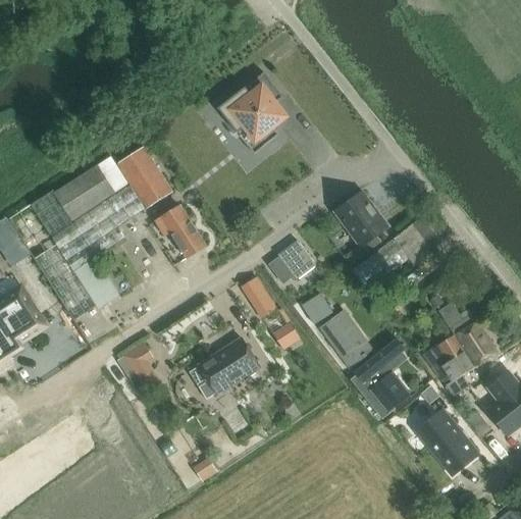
[(232,95),(217,107),(227,119),(240,135),(254,152),(278,133),(271,124),(283,114),(274,102),(282,95),(263,70),(245,86),(232,95)]
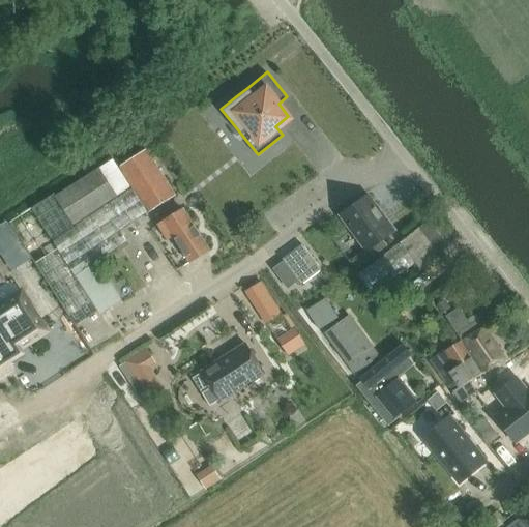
[(54,193),(7,222),(77,327),(120,299),(103,271),(106,270),(103,265),(99,266),(96,261),(126,241),(119,230),(148,211),(175,194),(145,148),(118,166),(113,157),(97,167),(55,195),(54,193)]
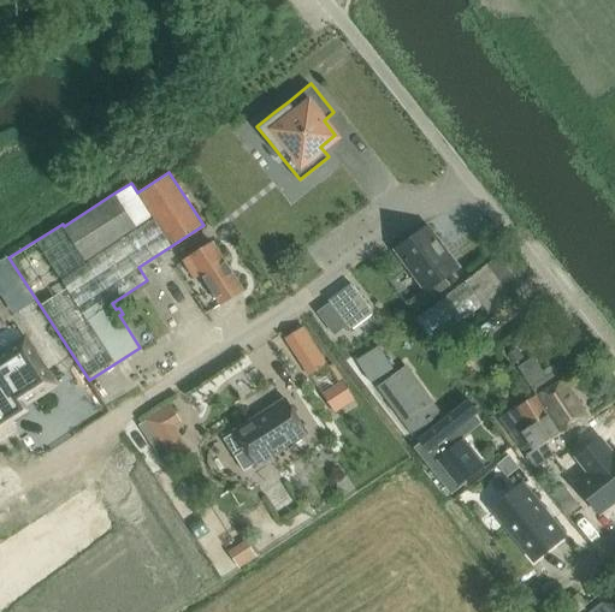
[(457,266),(427,225),(395,249),(425,290),(427,287),(443,275),(457,266)]
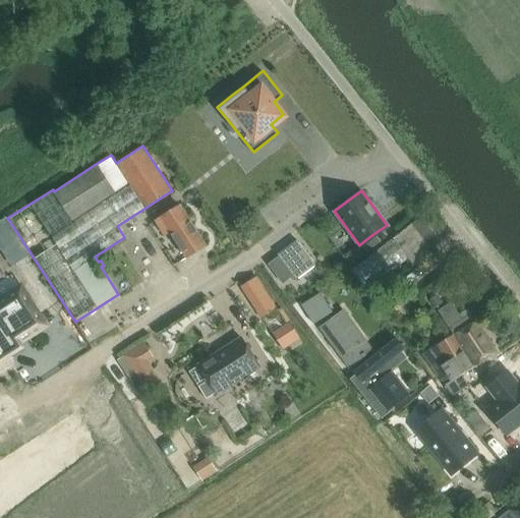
[(205,244),(179,204),(155,219),(164,233),(169,230),(186,256),(205,244)]
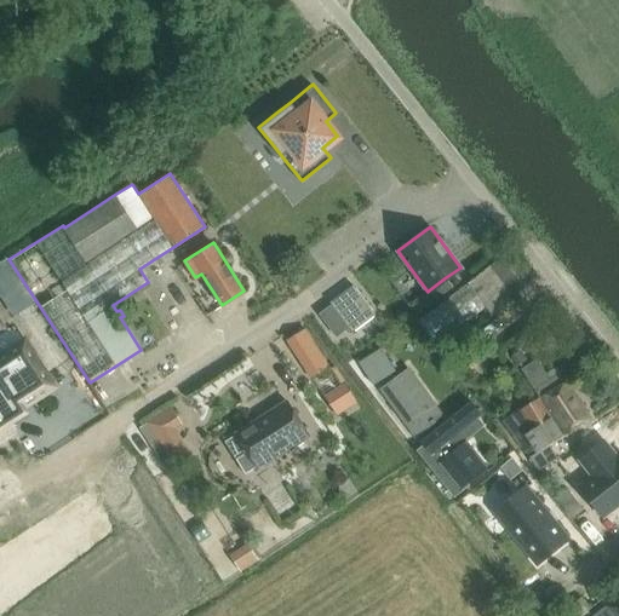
[(534,280),(510,248),(489,264),(514,295),(534,280)]
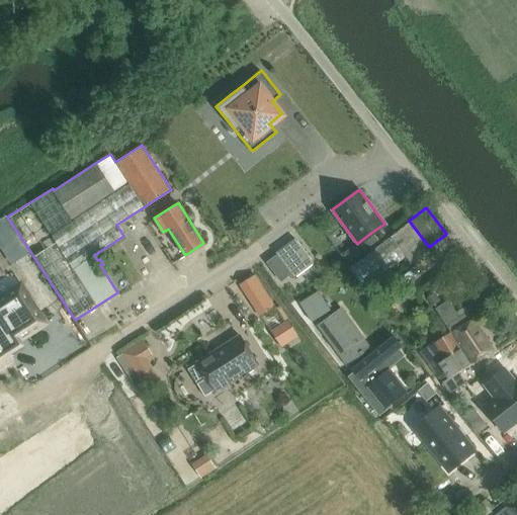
[(4,216),(0,218),(0,245),(10,261),(26,251),(4,216)]
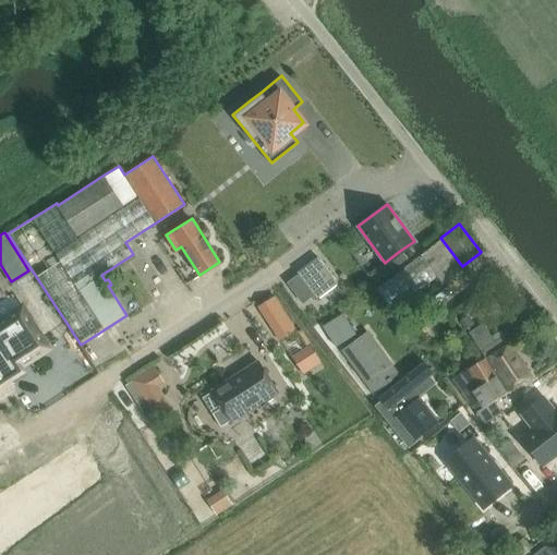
[(442,281),(462,266),(440,238),(421,253),(375,286),(390,308),(435,274),(442,281)]
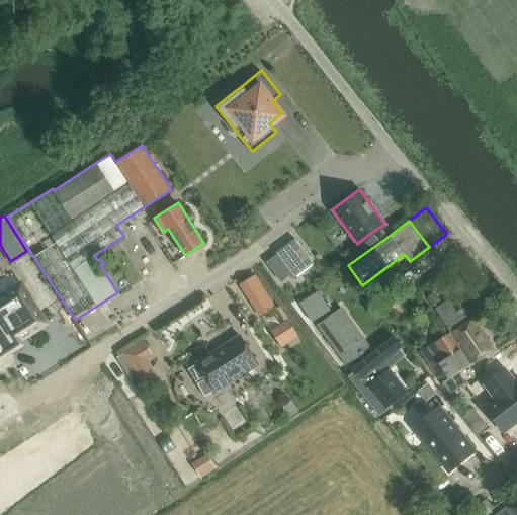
[(372,232),(359,242),(364,249),(377,239),(372,232)]
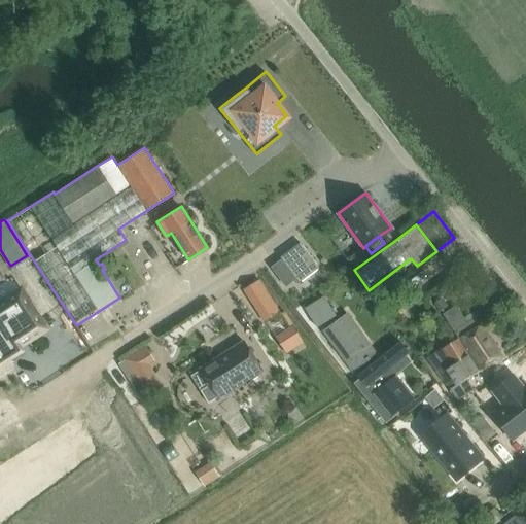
[(300,241),(280,255),(299,281),(318,266),(300,241)]
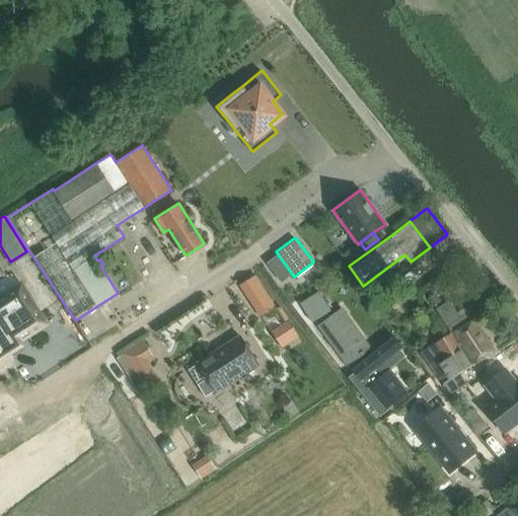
[(254,275),(242,282),(263,313),(275,306),(254,275)]
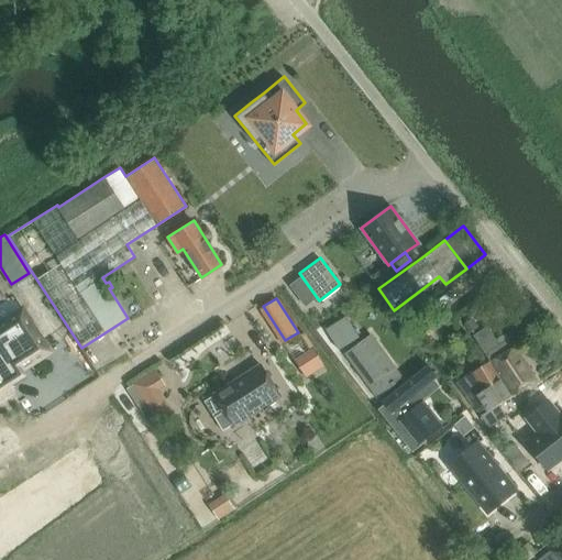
[(0,394),(11,387),(8,382),(21,374),(19,370),(48,351),(21,309),(0,322),(0,394)]
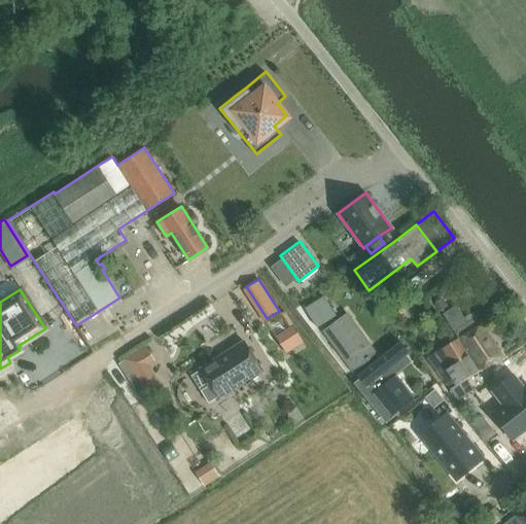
[(323,295),(305,307),(316,325),(336,314),(323,295)]
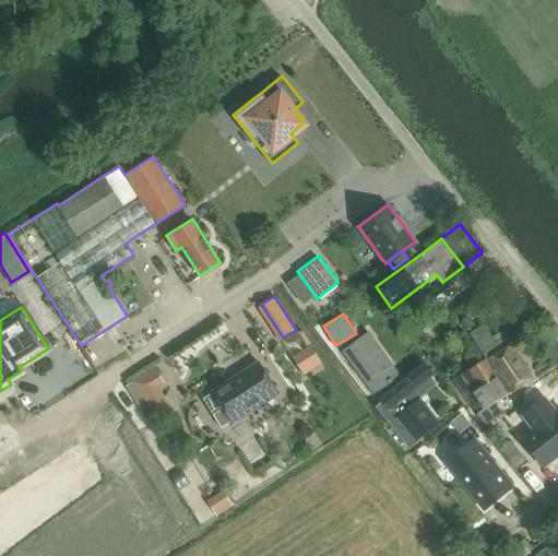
[(470,332),(486,357),(509,392),(533,377),(509,342),(506,344),(501,339),(495,343),(483,323),(470,332)]
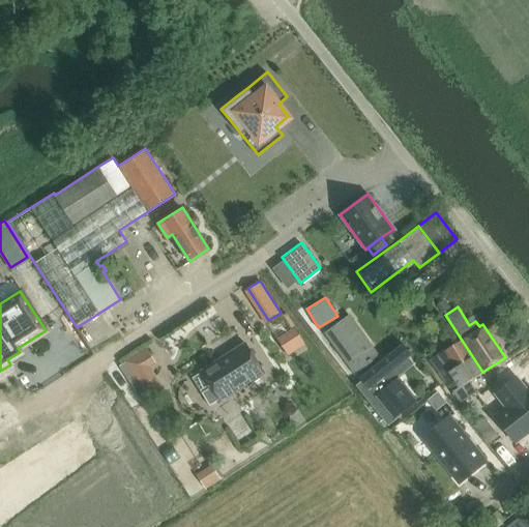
[(379,355),(348,314),(326,330),(356,372),(379,355)]
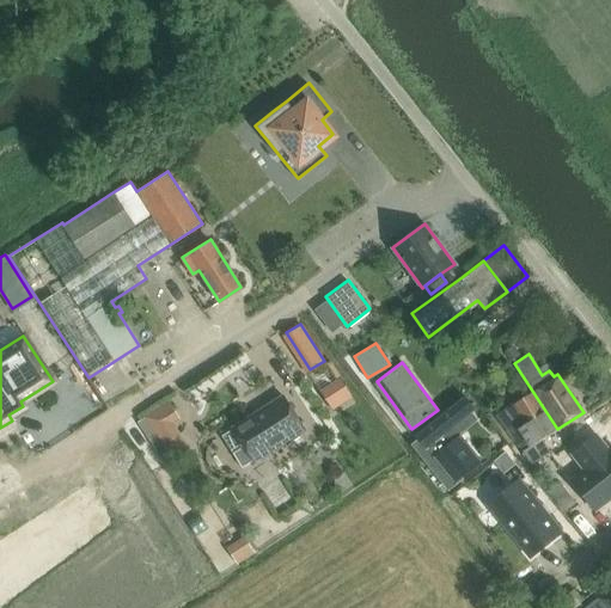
[(342,381),(322,394),(331,409),(352,395),(342,381)]
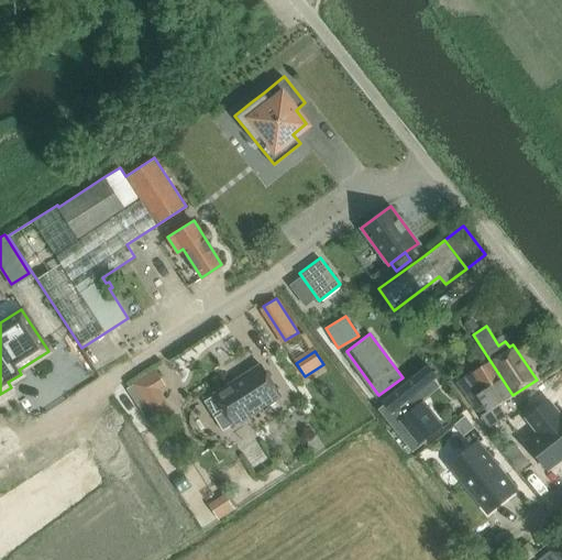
[(498,404),(513,395),(489,360),(454,382),(489,426),(506,415),(498,404)]
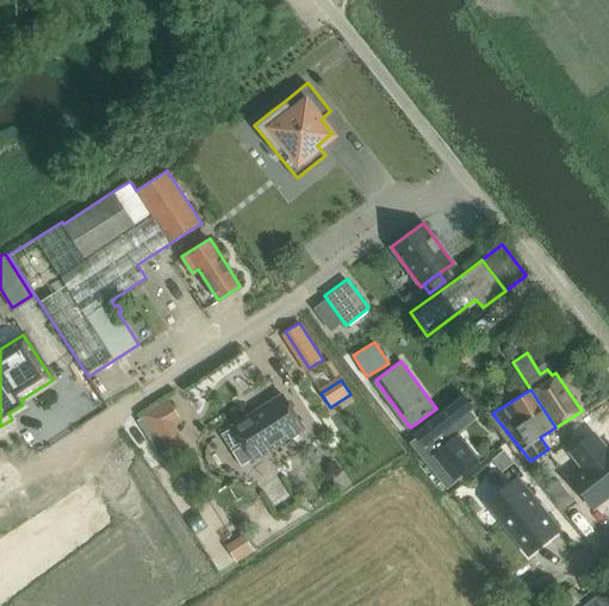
[(303,428),(281,393),(262,405),(263,406),(252,413),(252,412),(231,425),(221,432),(237,458),(248,451),(253,460),(303,428)]
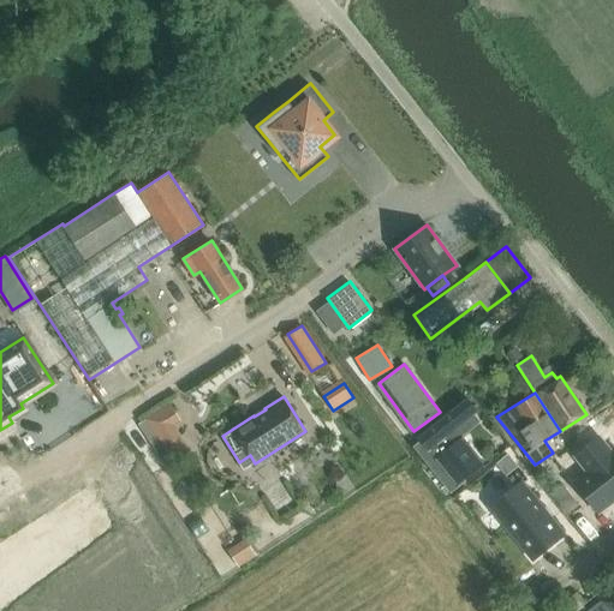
[(466,396),(417,436),(455,484),(464,478),(483,462),(462,435),(465,432),(459,424),(474,413),(477,409),(476,409),(466,397),(466,396)]
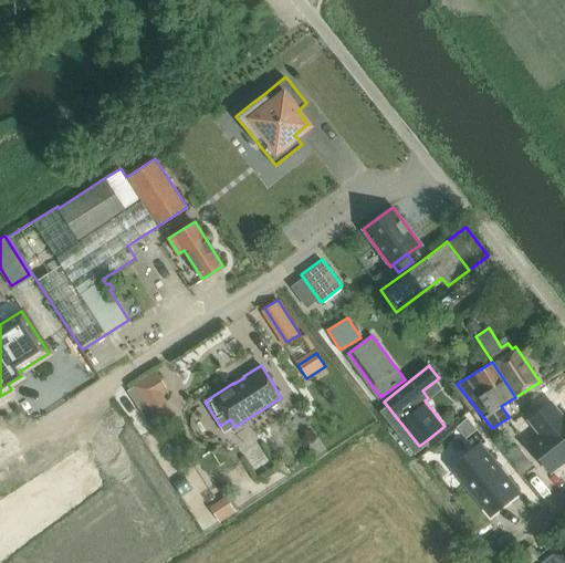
[(157,421),(168,415),(144,377),(133,384),(157,421)]
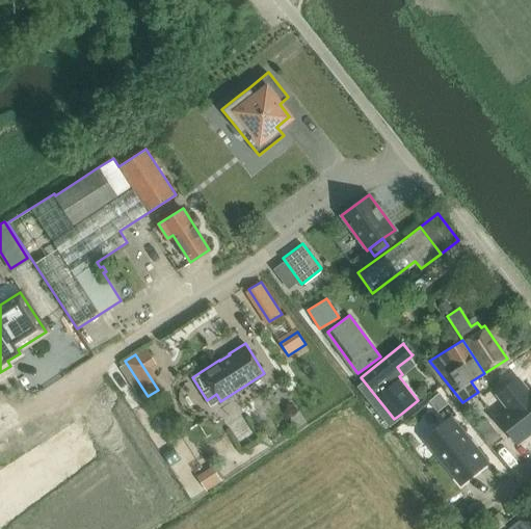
[(518,377),(498,394),(508,407),(497,417),(516,442),(530,430),(530,390),(529,392),(518,377)]
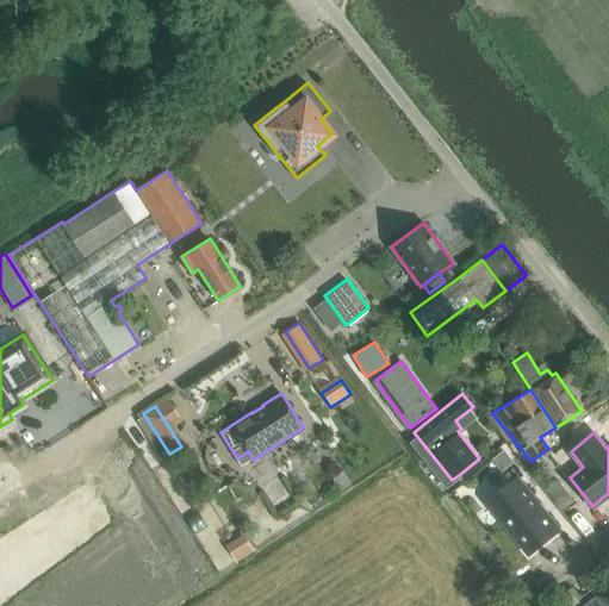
[(503,449),(491,458),(501,470),(513,461),(503,449)]
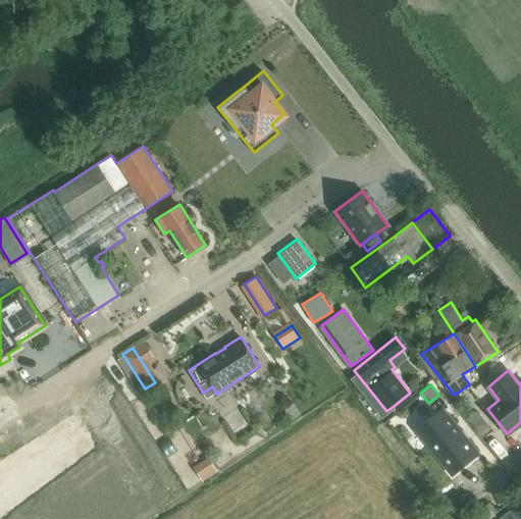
[(493,426),(480,408),(468,418),(480,435),(493,426)]
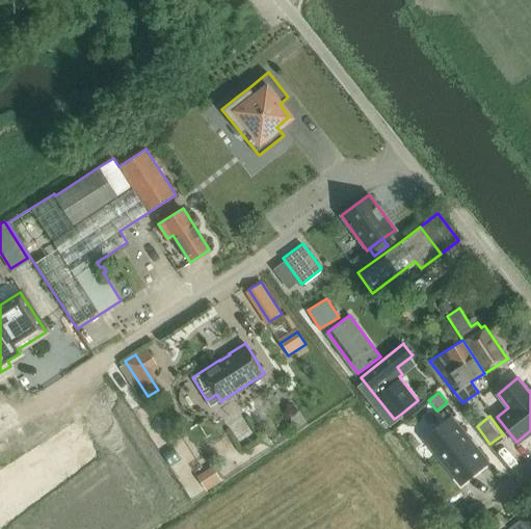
[(450,417),(425,438),(460,481),(485,460),(450,417)]
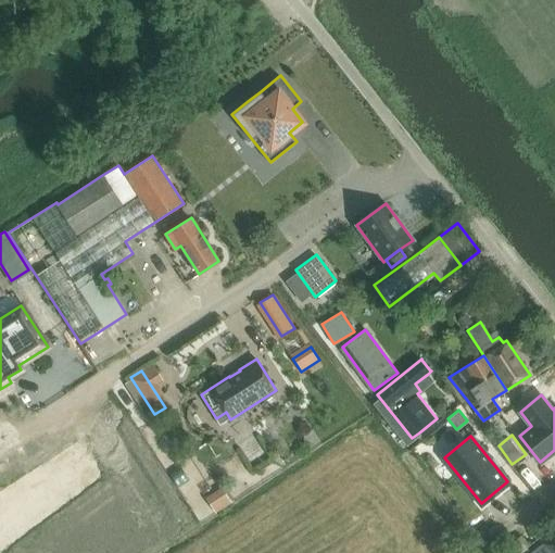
[(224,491),(209,501),(215,512),(230,502),(224,491)]
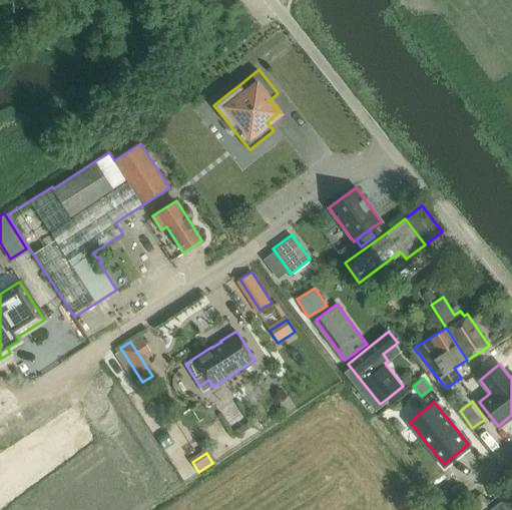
[(511,509),(511,492),(502,500),(489,509),(511,509)]
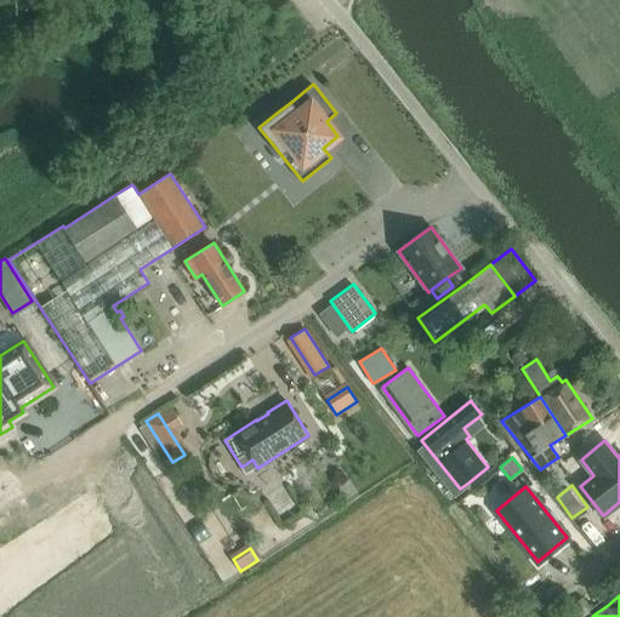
[(581,616),(589,611),(579,600),(559,616),(581,616)]
